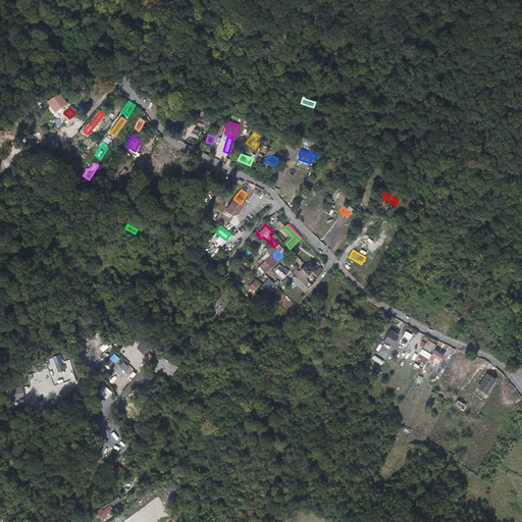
[(285,273),(286,272),(282,269),(281,267),(282,266),(280,264),(274,270),(283,280),(283,281),(288,284),(293,280),(285,273)]
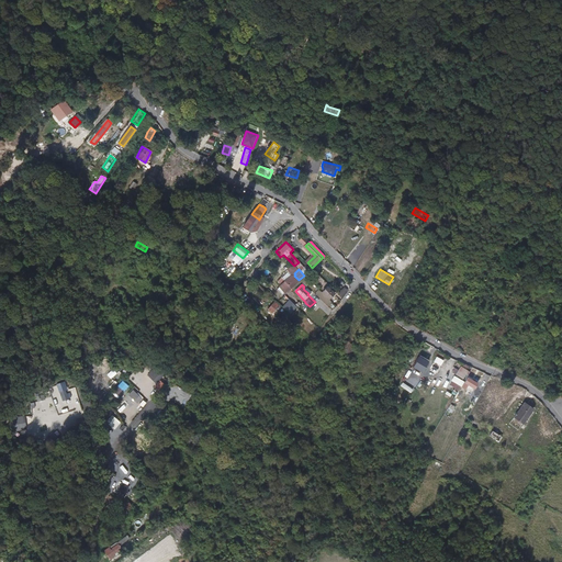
[(327,300),(335,293),(327,284),(319,291),(327,300)]
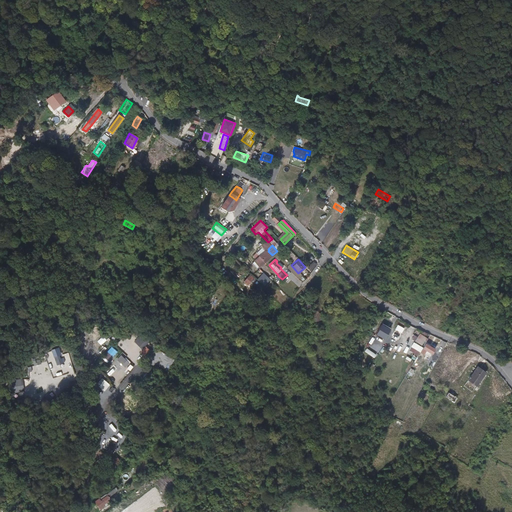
[(311,271),(317,265),(312,261),(307,267),(311,271)]
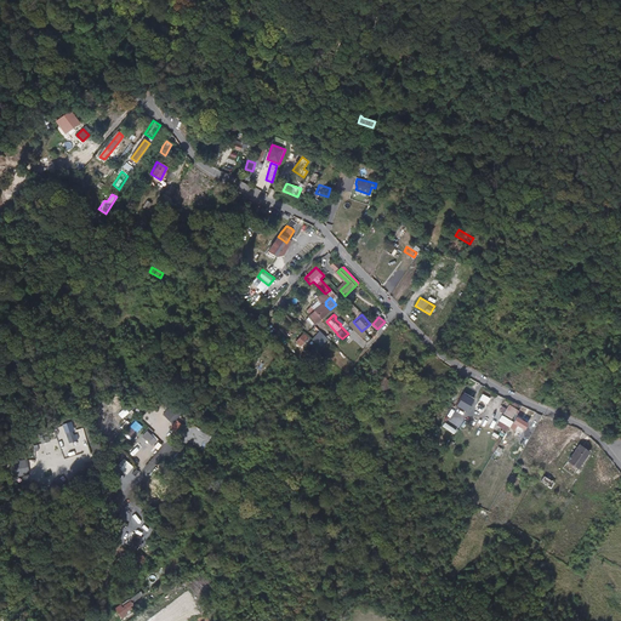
[(254,328),(244,320),(238,329),(245,335),(246,334),(248,335),(254,328)]
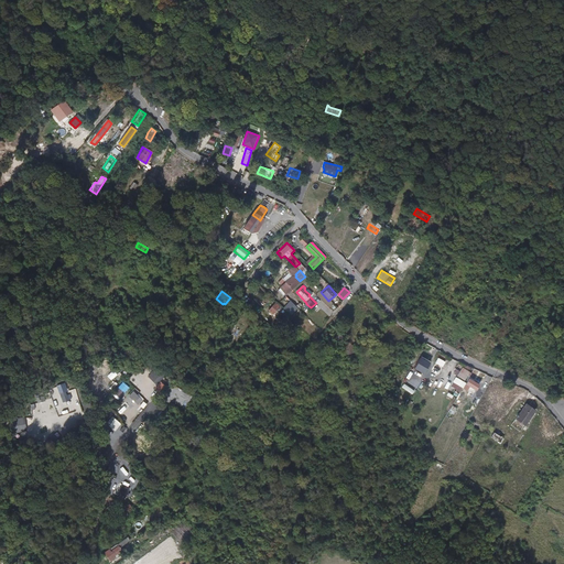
[(289,300),(282,307),(290,315),(296,307),(289,300)]
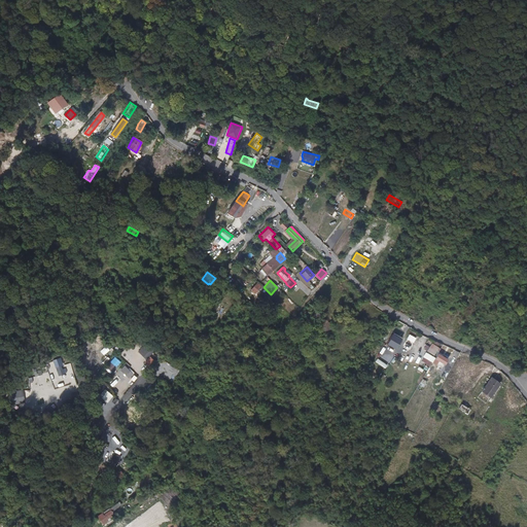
[(256,294),(262,287),(257,283),(251,290),(256,294)]
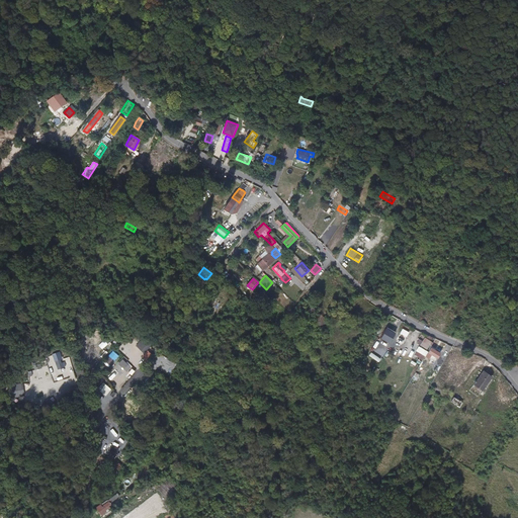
[(311,319),(317,311),(311,306),(305,315),(311,319)]
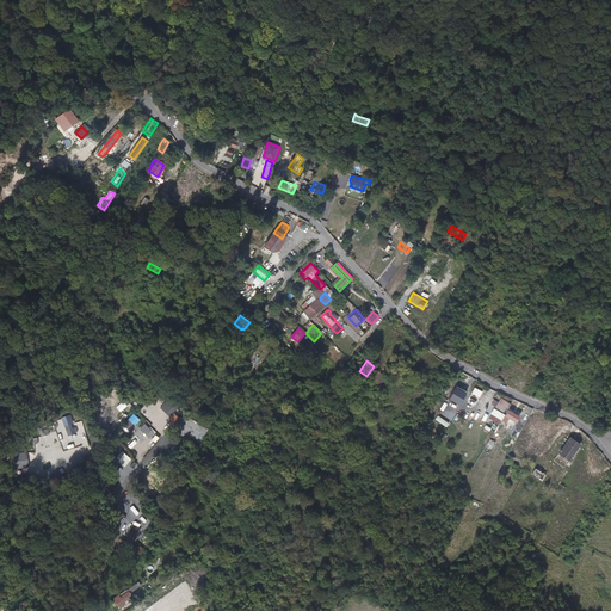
[(382,390),(390,378),(378,370),(374,377),(378,380),(375,386),(382,390)]
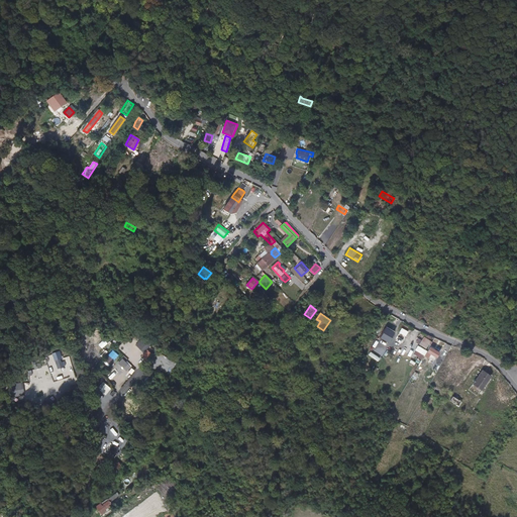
[(389,341),(395,333),(387,328),(382,336),(389,341)]
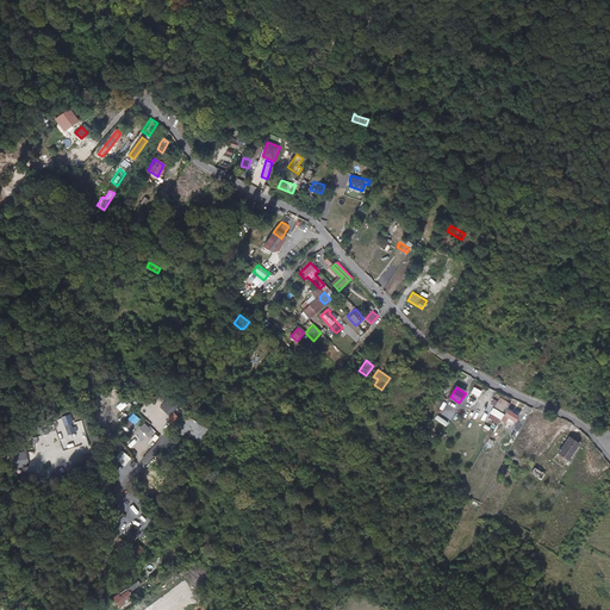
[(477,397),(480,391),(473,387),(470,392),(477,397)]
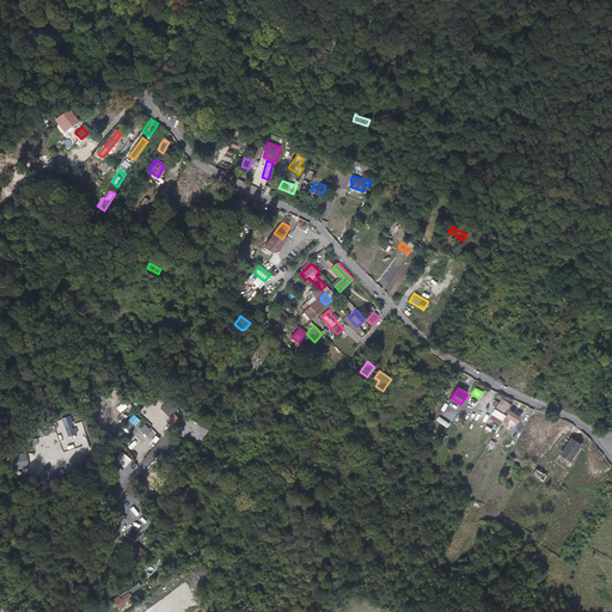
[(501,398),(497,402),(494,399),(490,404),(503,414),(509,404),(501,398)]
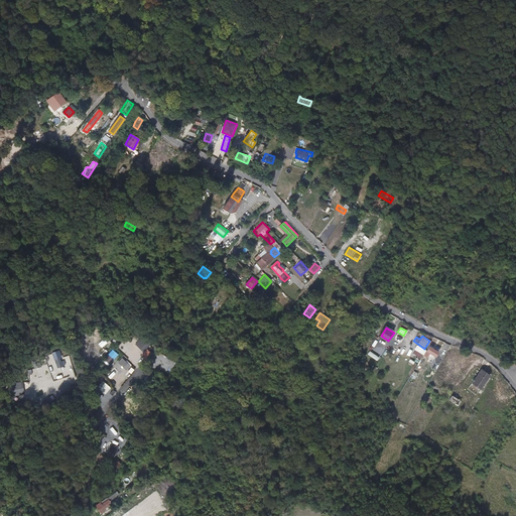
[(143,353),(150,346),(142,338),(135,344),(143,353)]
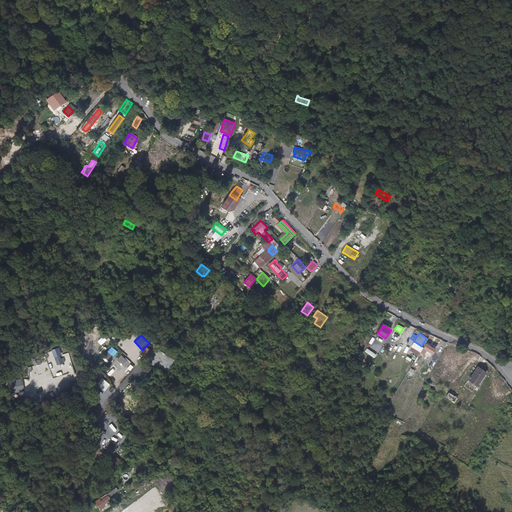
[(124,351),(127,347),(120,340),(116,344),(124,351)]
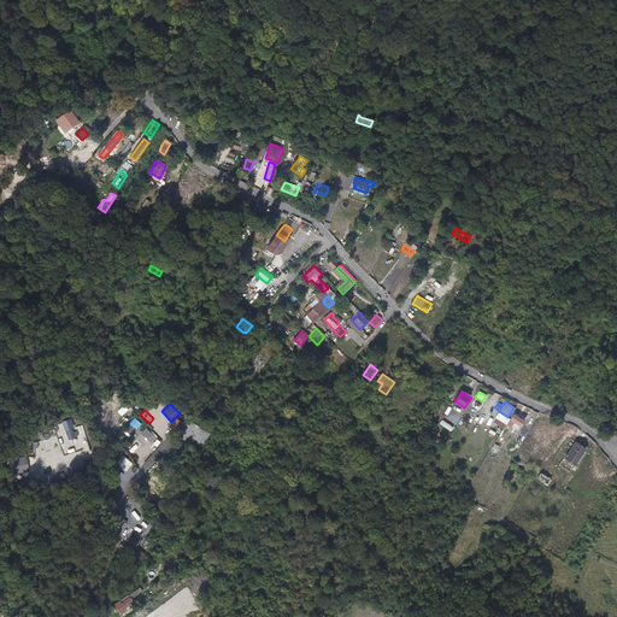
[(497,412),(492,423),(503,428),(509,418),(497,412)]
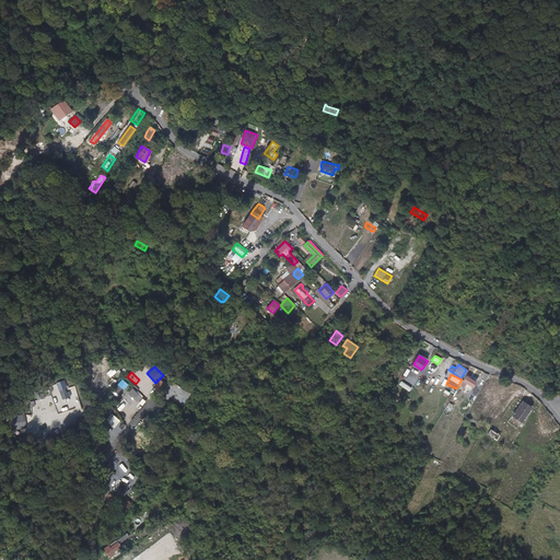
[(474,387),(476,383),(466,376),(463,381),(467,383),(474,387)]
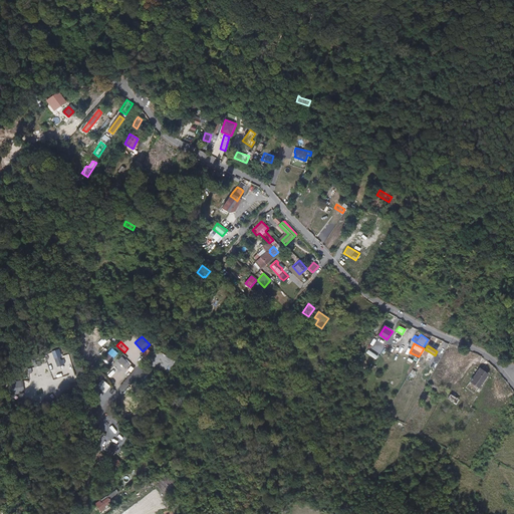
[(112,347),(102,358),(108,363),(118,352),(112,347)]
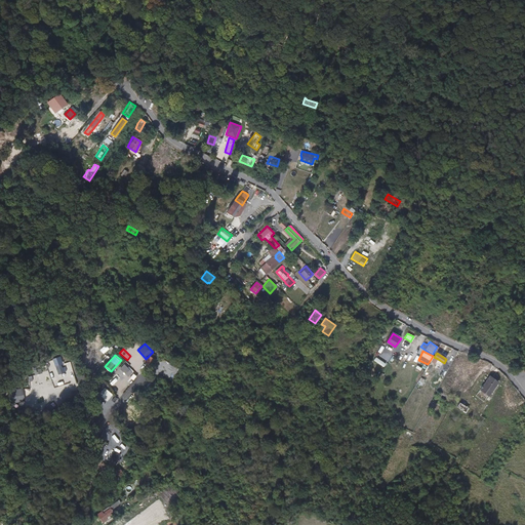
[(67,366),(65,366),(61,356),(53,359),(58,374),(69,371),(67,366)]
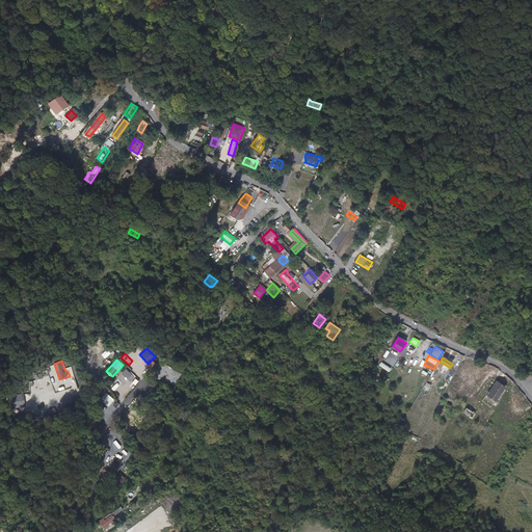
[(379,362),(377,365),(386,371),(389,368),(379,362)]
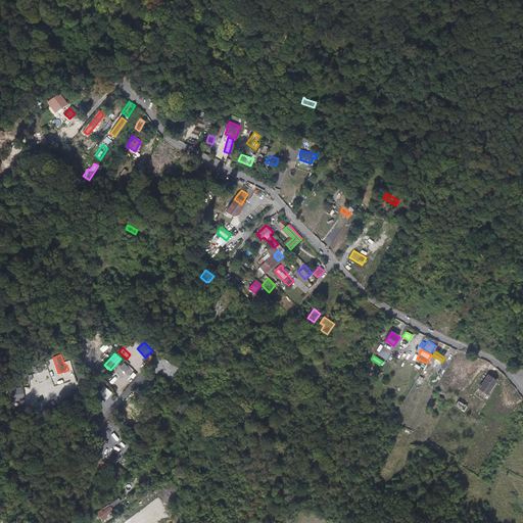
[(129,376),(133,371),(125,363),(120,368),(129,376)]
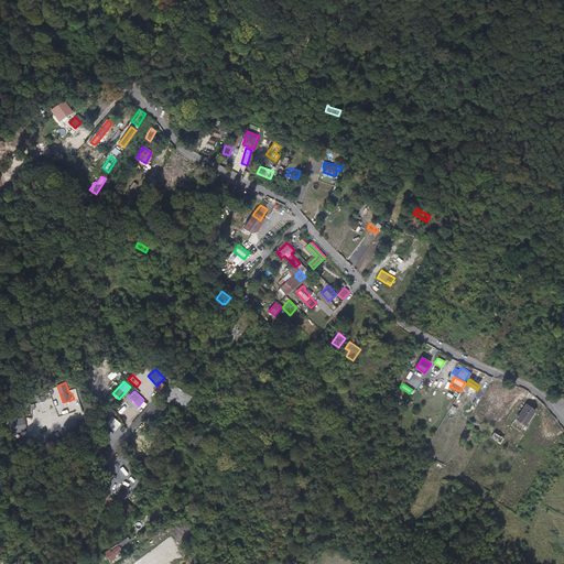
[(125,401),(131,407),(136,403),(129,397),(125,401)]
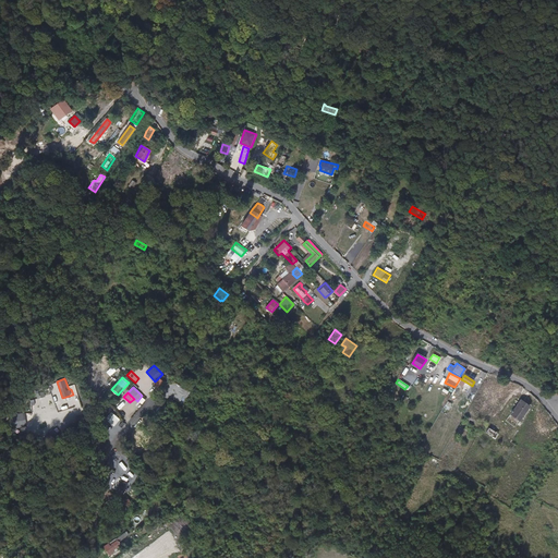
[(531,407),(522,400),(511,414),(520,422),(531,407)]
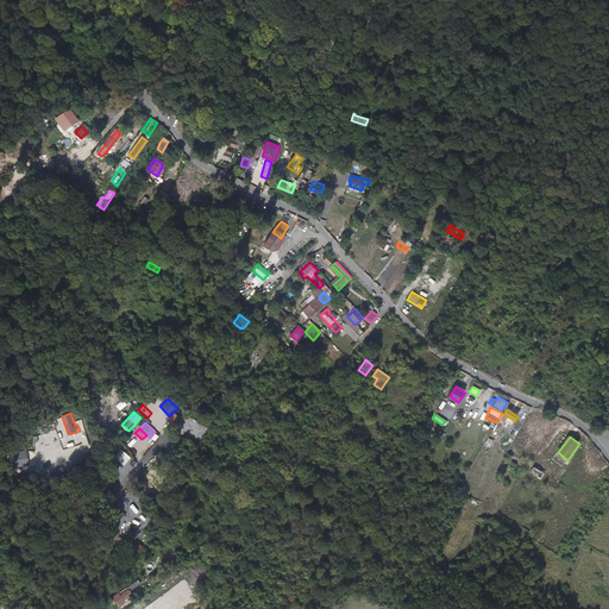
[(488,447),(493,441),(488,438),(483,444),(488,447)]
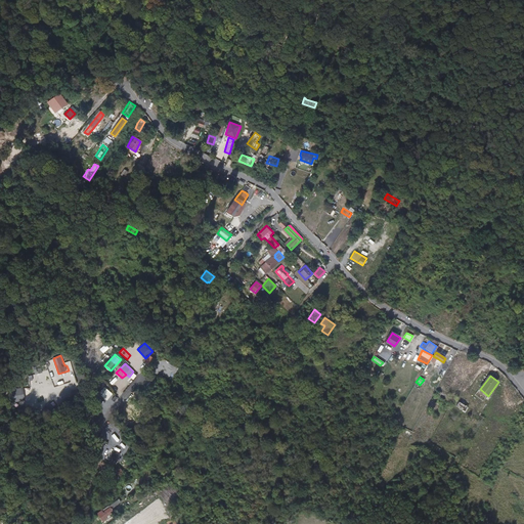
[(104,396),(110,390),(104,387),(99,393),(104,396)]
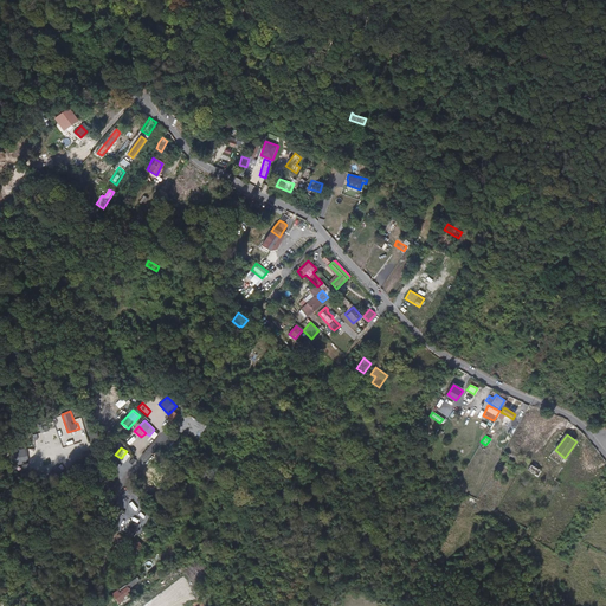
[(507,462),(510,456),(505,453),(497,468),(498,469),(503,459),(507,462)]
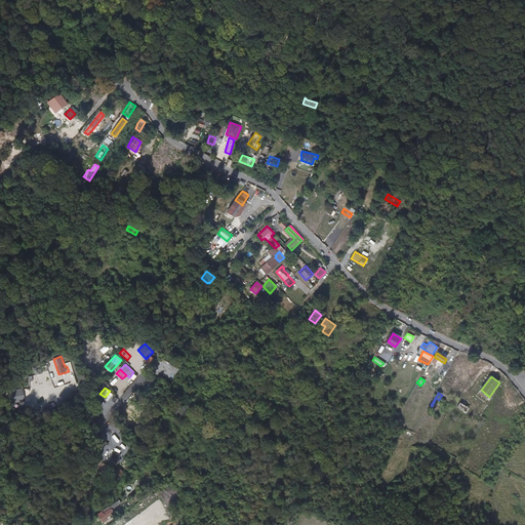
[(458,402),(455,407),(463,413),(468,408),(458,402)]
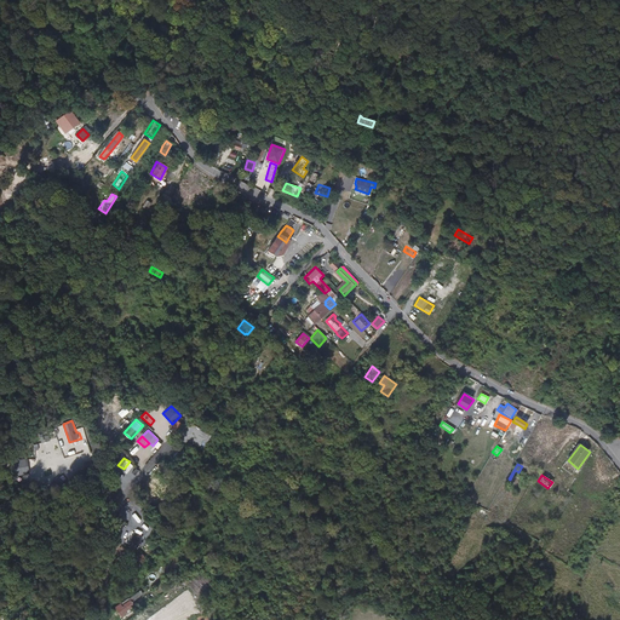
[(122,616),(136,608),(132,602),(144,593),(145,595),(149,591),(147,589),(142,592),(133,597),(124,603),(116,609),(122,616)]
